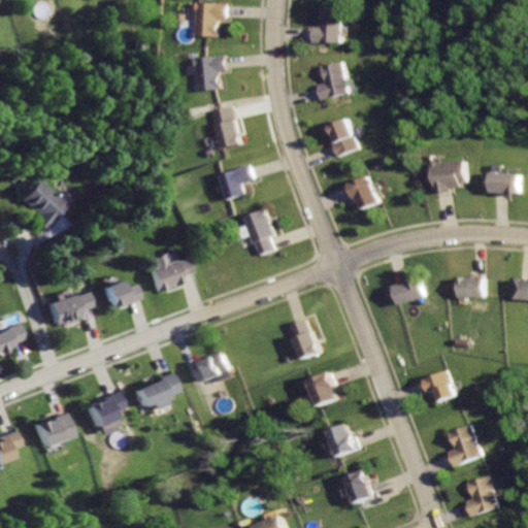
[(198,3),(196,35),(220,37),(221,23),(229,23),(230,5),(198,3)]
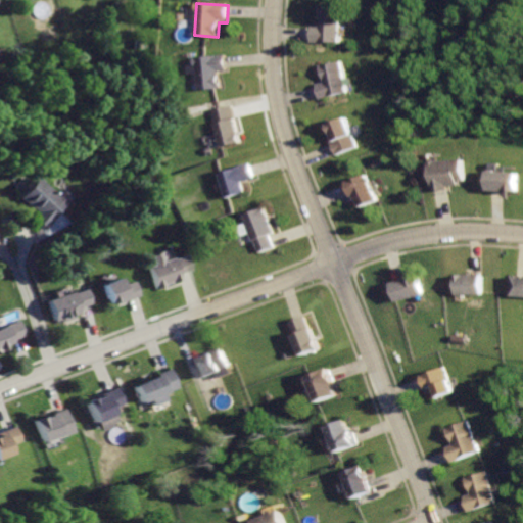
[(311,24),(311,46),(344,45),(343,12),(326,12),(327,22),(311,24)]
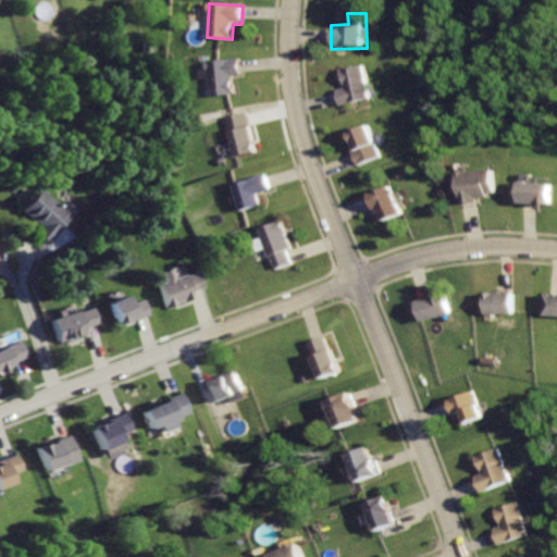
[(205,61),(208,99),(238,97),(236,77),(244,76),(242,58),(205,61)]
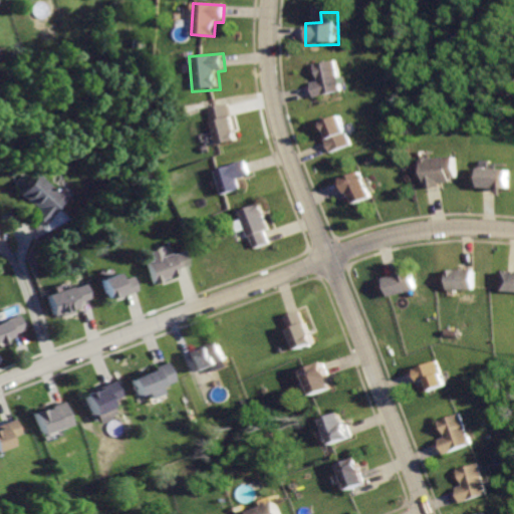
[(310,83),(314,98),(346,90),(339,61),(320,66),(323,80),(310,83)]
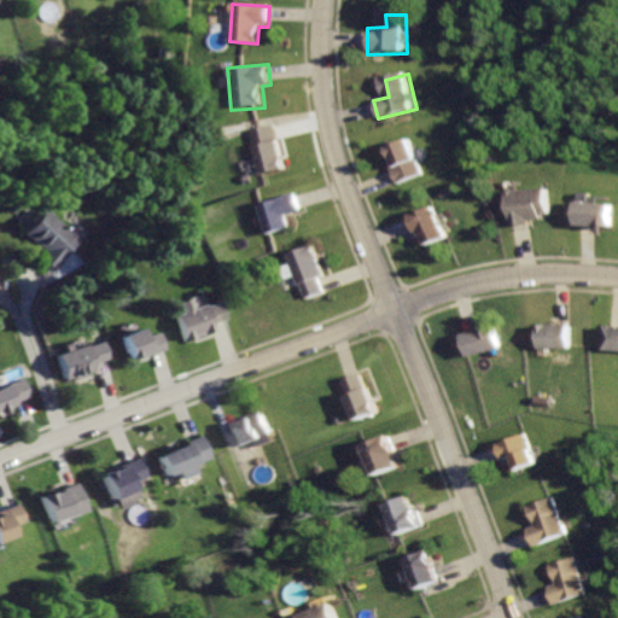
[(249,130),(261,178),(287,170),(275,124),(249,130)]
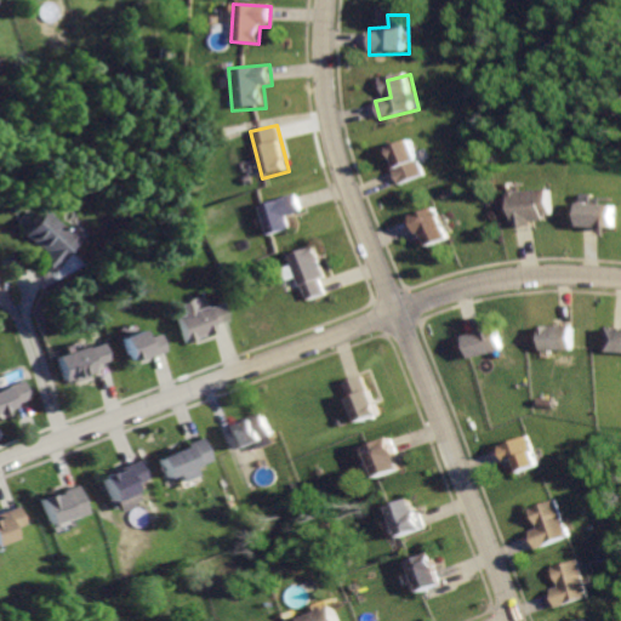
[(392,163),(403,189),(436,176),(421,136),(396,146),(402,159),(392,163)]
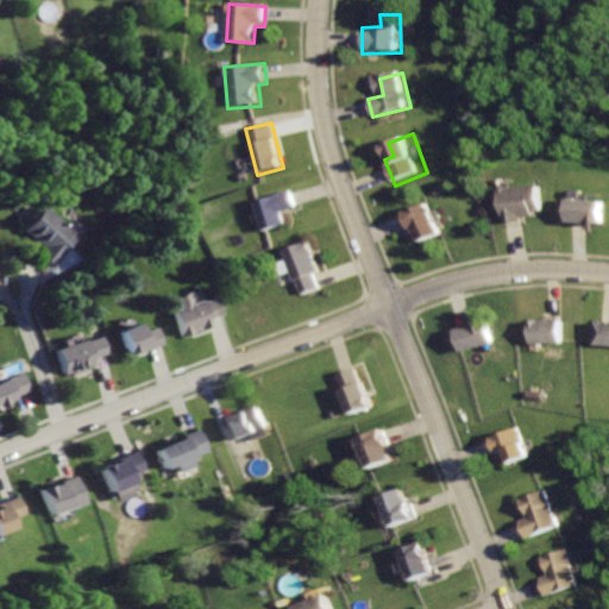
[(504,189),(506,224),(529,223),(529,214),(546,213),(545,187),(504,189)]
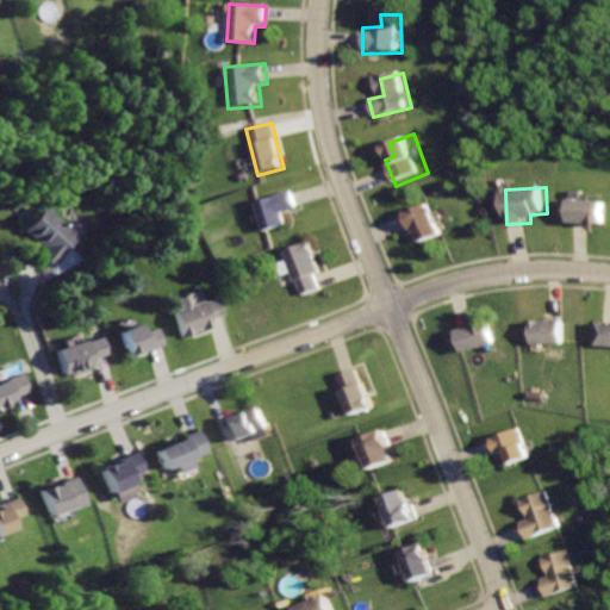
[(256,203),(268,234),(290,225),(286,217),(300,212),(292,190),(256,203)]
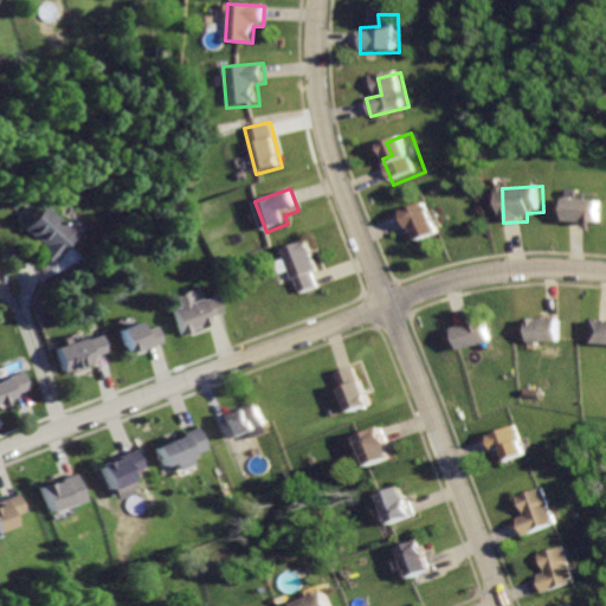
[(571,197),(571,224),(604,225),(605,198),(571,197)]
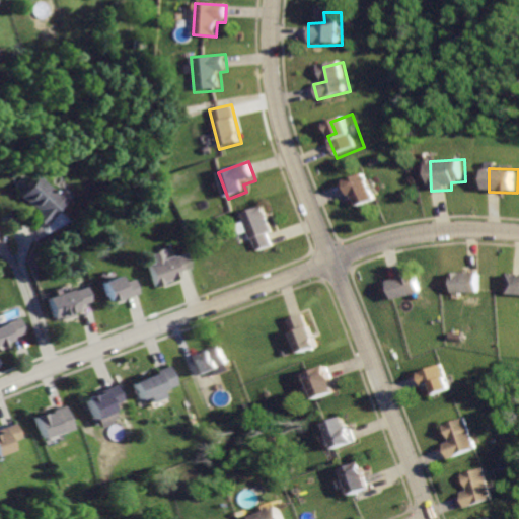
[(348,180),(358,207),(381,199),(371,171),(348,180)]
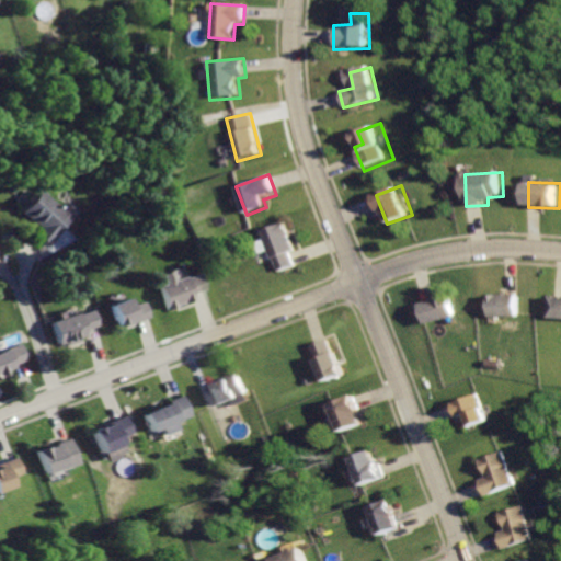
[(35,191),(18,215),(32,226),(26,232),(36,240),(46,248),(69,217),(35,191)]
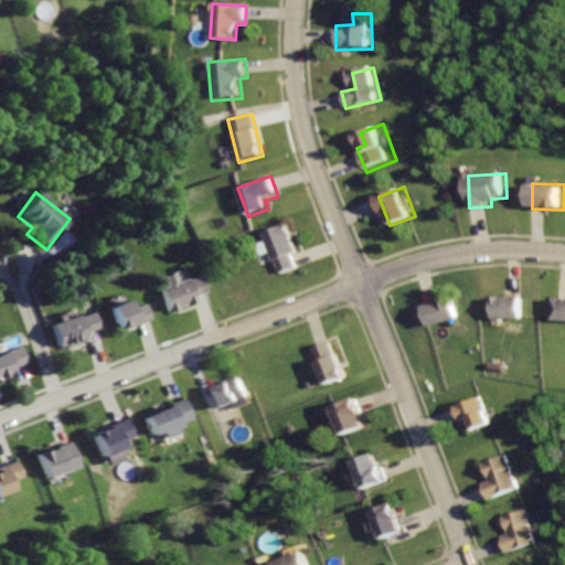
[(264,232),(280,275),(299,267),(295,256),(300,254),(288,223),(264,232)]
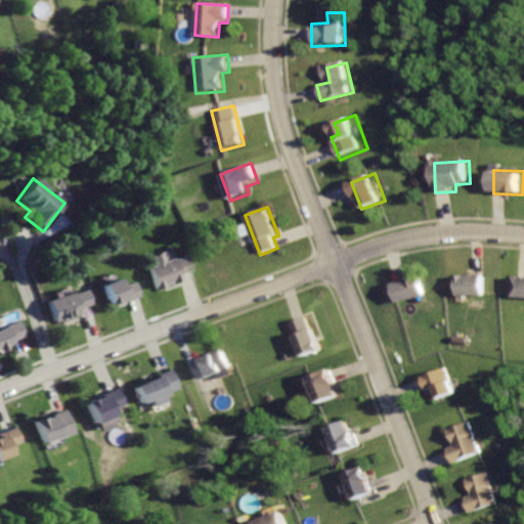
[(145,265),(154,290),(180,281),(177,274),(192,269),(186,252),(164,259),(161,252),(150,256),(153,263),(145,265)]
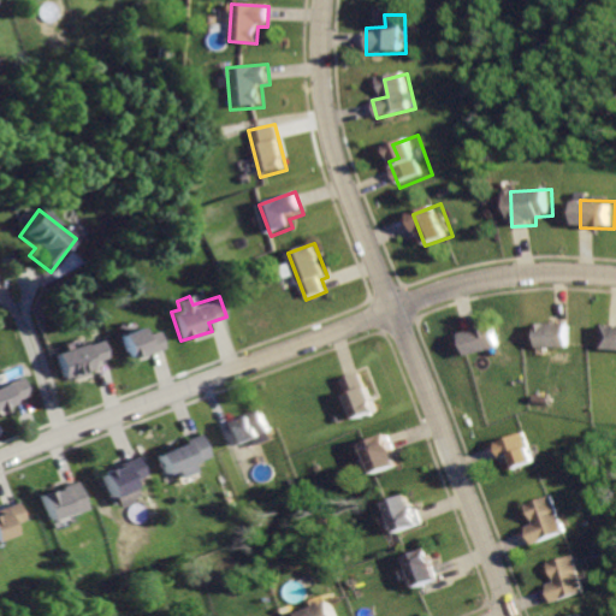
[(457,333),(465,361),(503,350),(496,323),(457,333)]
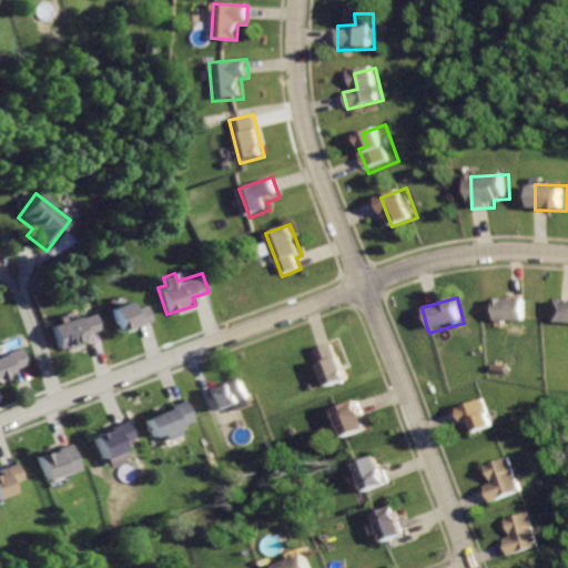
[(495,297),(494,322),(525,323),(526,298),(495,297)]
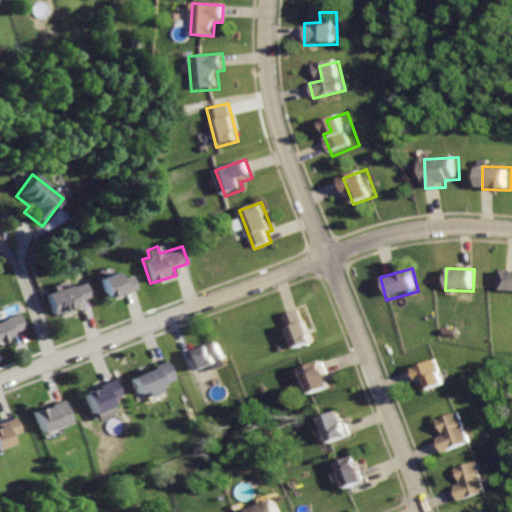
[(97,278),(106,303),(135,291),(130,277),(122,280),(118,269),(97,278)]
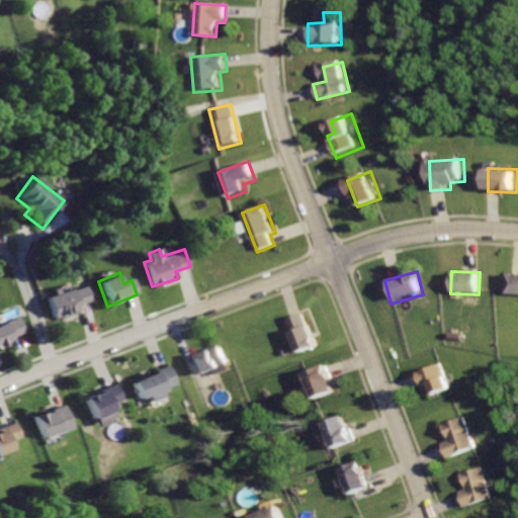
[(517,272),(509,272),(509,295),(517,295),(517,272)]
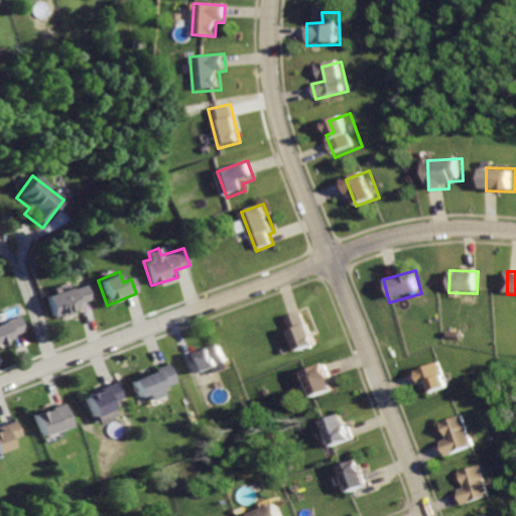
[(44,293),(55,320),(77,311),(74,306),(89,300),(80,279),(44,293)]
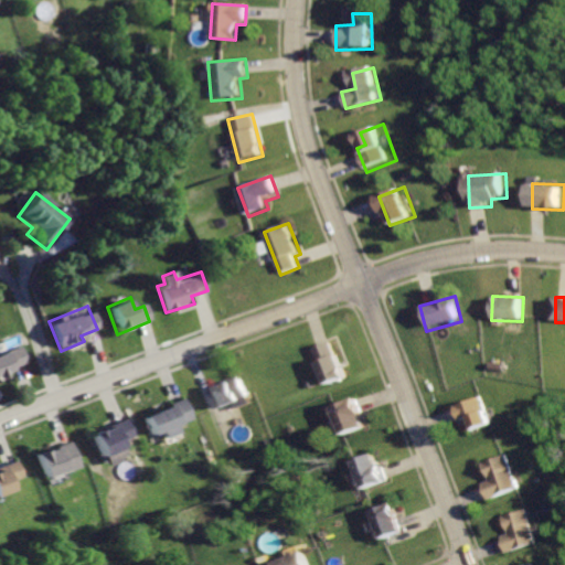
[(331,340),(310,348),(323,383),(344,374),(331,340)]
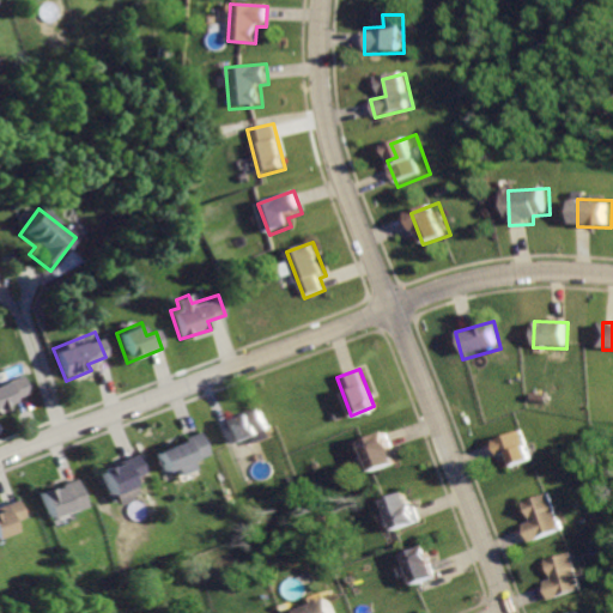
[(0,380),(0,408),(12,405),(10,398),(28,390),(20,372),(0,380)]
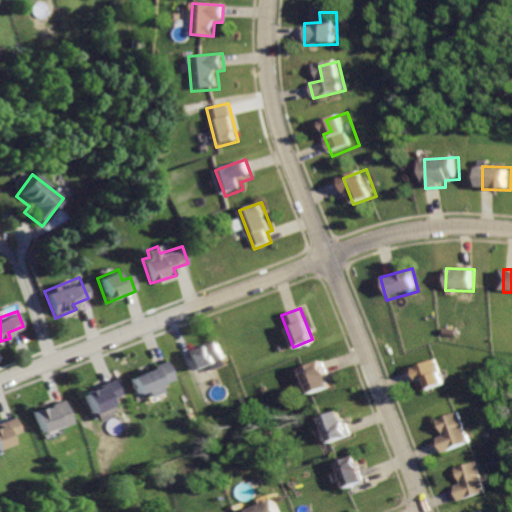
[(188,349),(199,371),(224,359),(214,337),(188,349)]
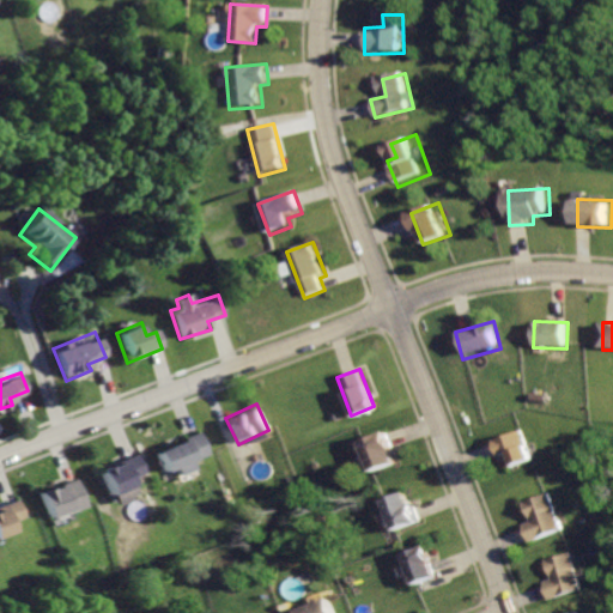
[(158,451),(165,473),(208,457),(199,429),(181,435),(183,442),(158,451)]
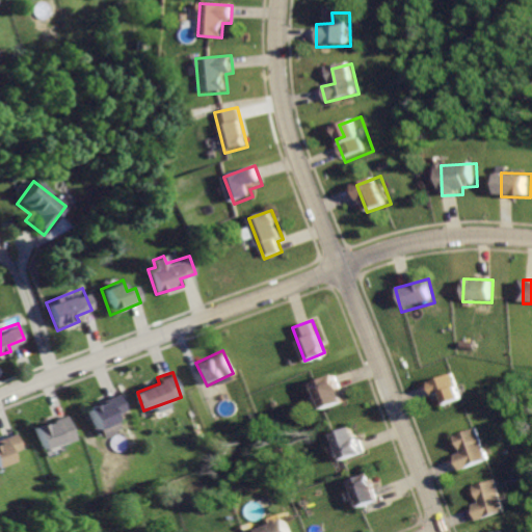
[(425,383),(430,399),(439,396),(443,407),(463,399),(454,373),(425,383)]
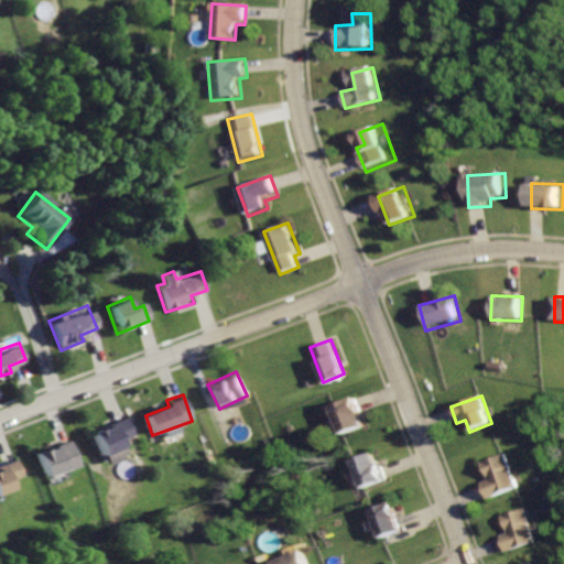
[(355,398),(329,407),(339,436),(365,426),(355,398)]
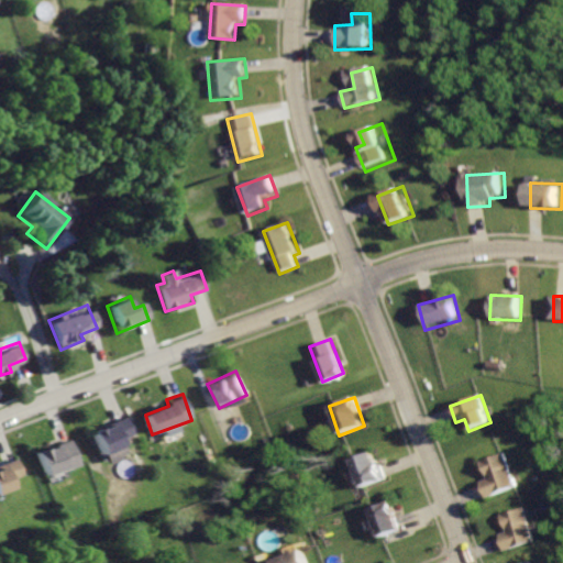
[(92,429),(107,464),(128,456),(122,444),(136,439),(127,416),(92,429)]
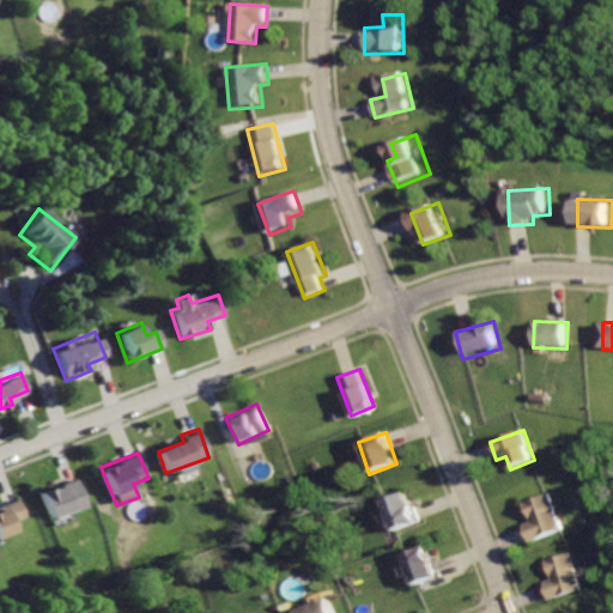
[(41,491),(50,520),(89,508),(79,478),(41,491)]
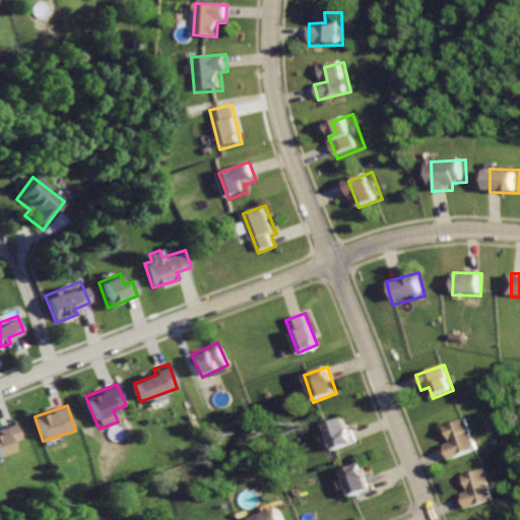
[(324,426),(335,450),(355,442),(344,416),(324,426)]
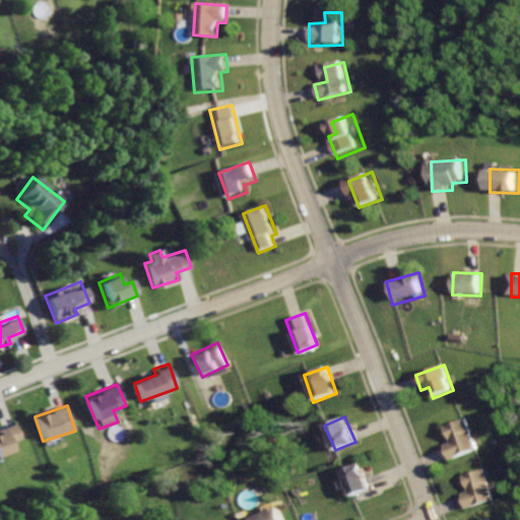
[(440,447),(446,463),(480,450),(468,417),(444,428),(449,443),(440,447)]
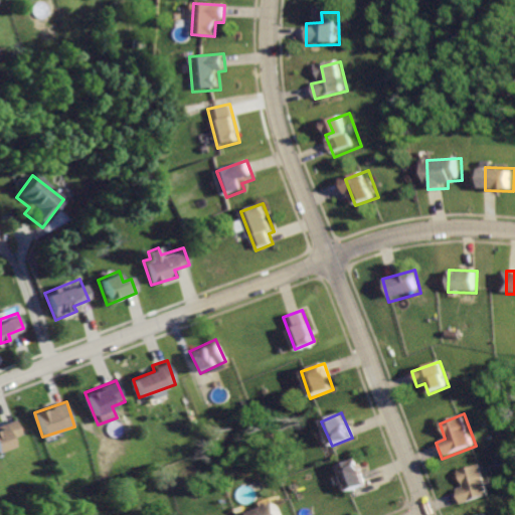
[(0,419),(0,452),(13,448),(10,440),(23,435),(16,414),(0,419)]
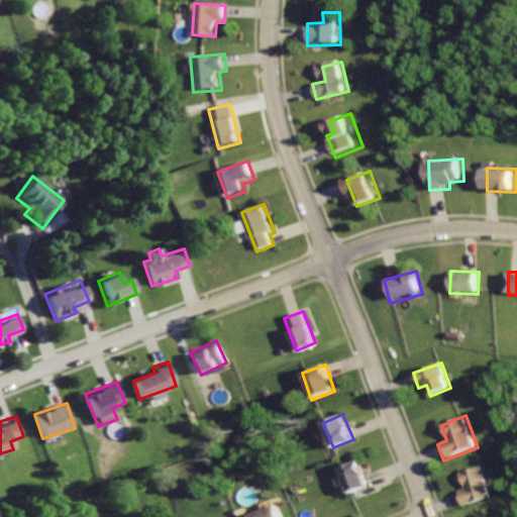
[(340,469),(348,495),(369,488),(360,461),(340,469)]
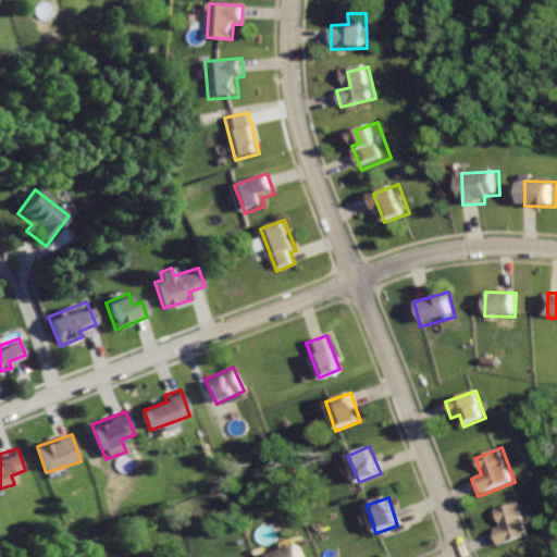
[(492,528),(499,548),(533,535),(520,500),(496,509),(503,524),(492,528)]
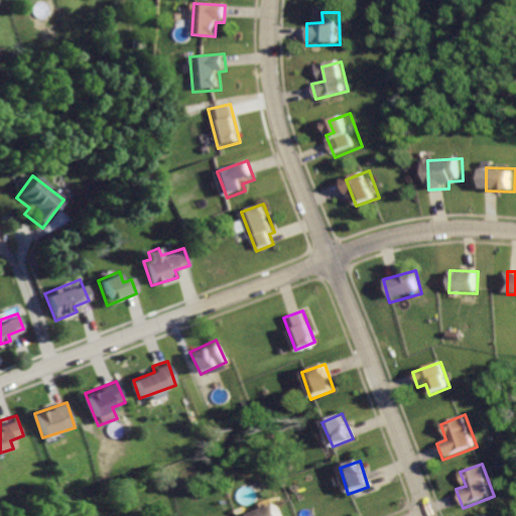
[(249,514),(249,515),(283,515),(276,502),(249,514)]
